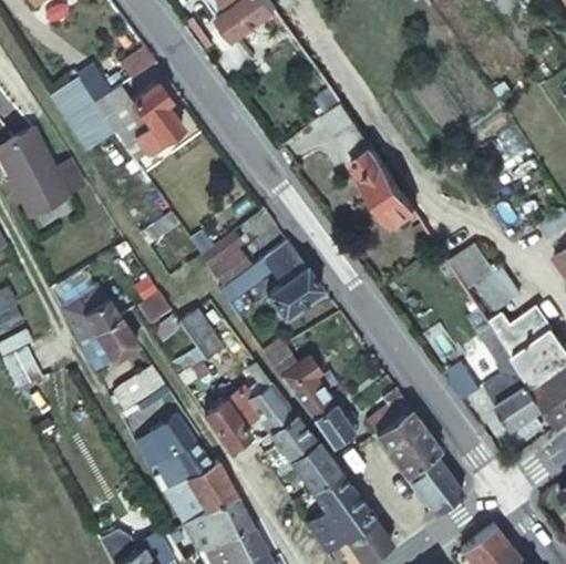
[(208,0),(236,38),(276,8),(269,0),(208,0)]
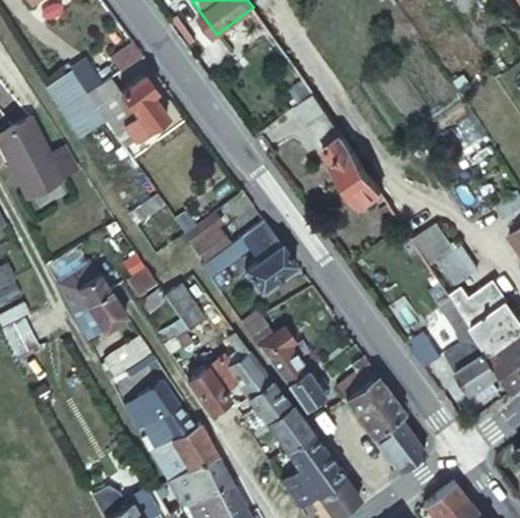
[(107,62),(116,74),(142,56),(133,44),(107,62)]
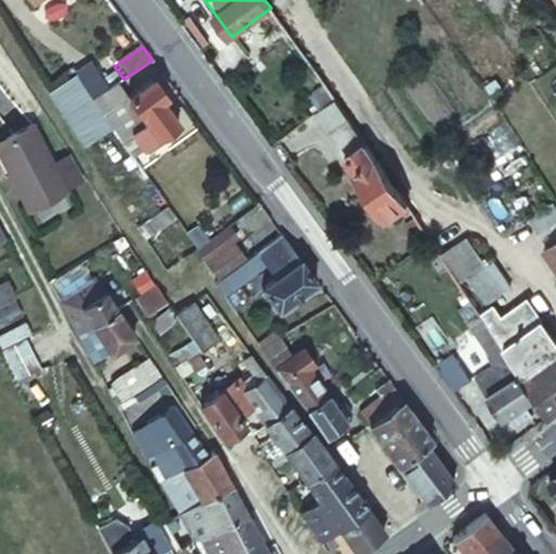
[(81,78),(95,98),(107,90),(93,71),(81,78)]
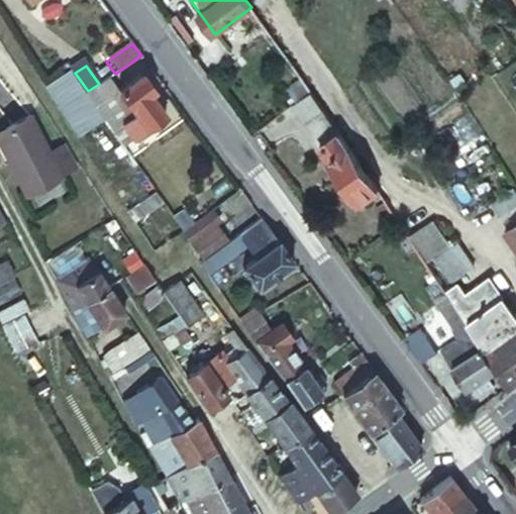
[(99,84),(88,91),(103,113),(122,142),(123,144),(165,115),(150,95),(156,91),(143,74),(117,90),(109,77),(99,84)]
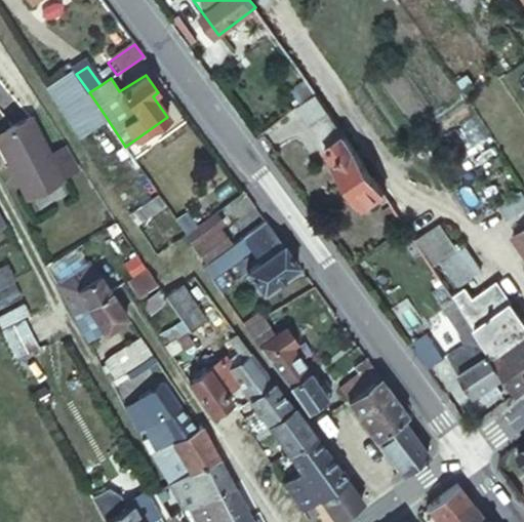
[(317,92),(288,114),(294,122),(323,102),(317,92)]
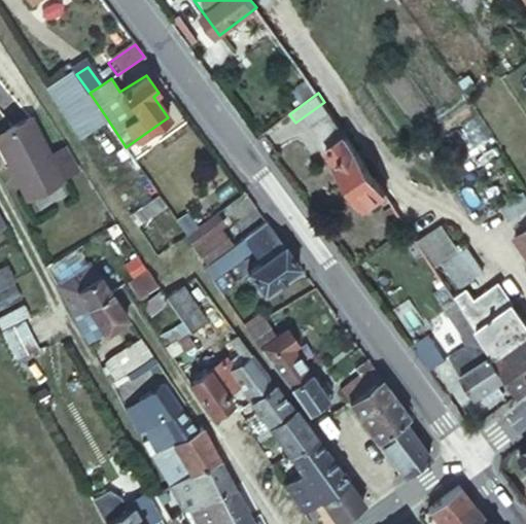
[(322,119),(332,135),(343,128),(331,112),(322,119)]
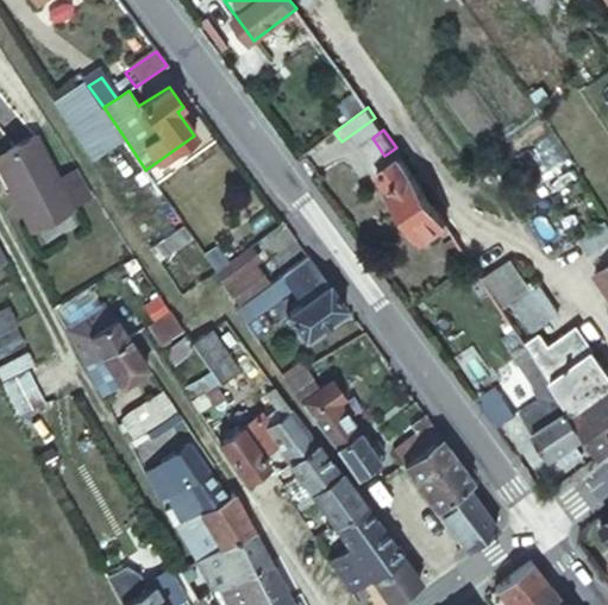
[(55,175),(30,133),(0,152),(0,169),(36,225),(73,201),(71,201),(55,175)]
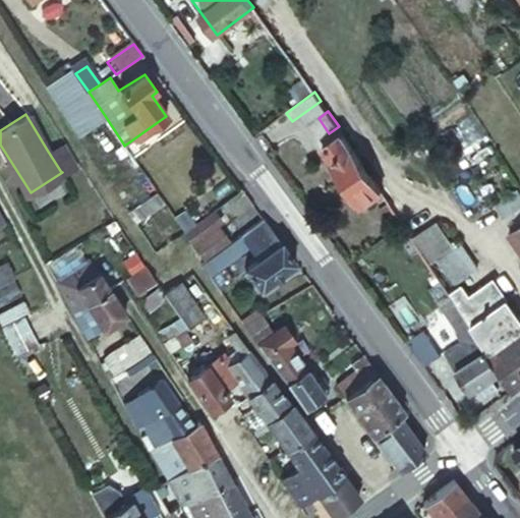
[(99,161),(121,146),(105,121),(82,137),(99,161)]
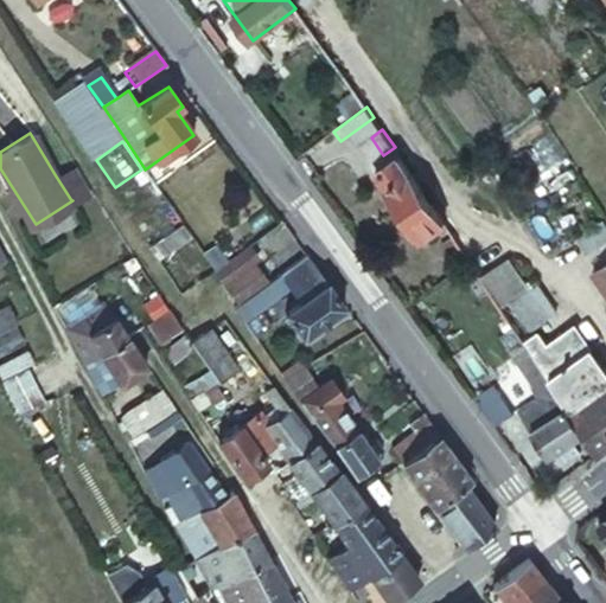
[(423,238),(446,220),(395,147),(383,155),(388,162),(377,171),(408,216),(404,218),(406,232),(416,237),(420,235),(423,238)]
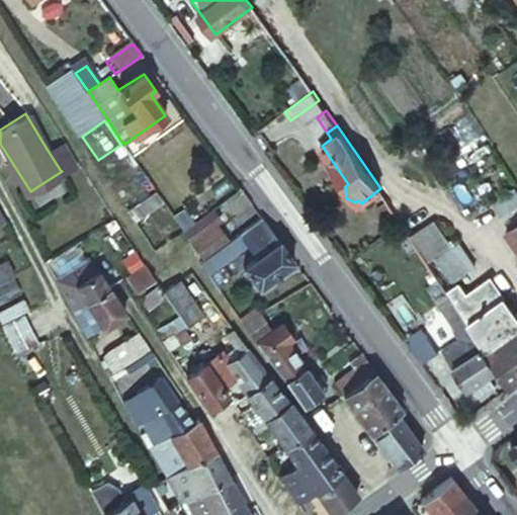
[(47,149),(61,171),(76,161),(62,139),(47,149)]
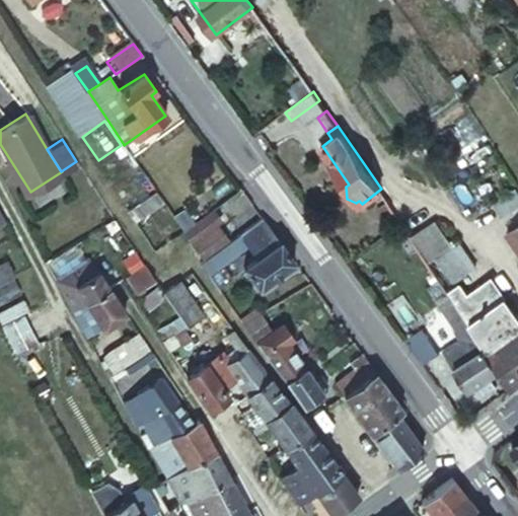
[(137,166),(121,145),(98,160),(113,181),(137,166)]
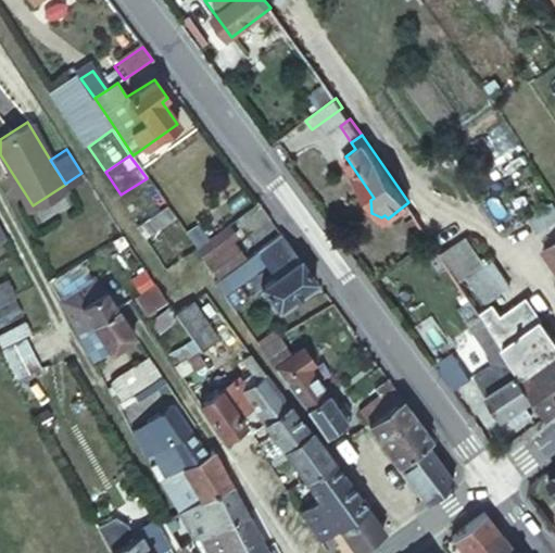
[(554,205),(553,203),(532,217),(542,231),(554,224),(554,205)]
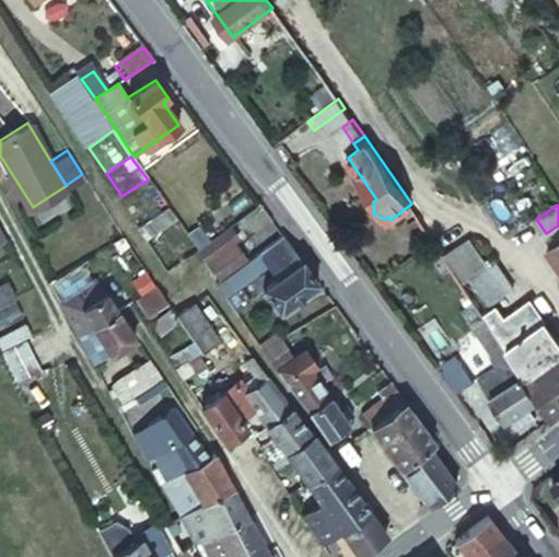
[(177,220),(169,207),(139,228),(148,241),(177,220)]
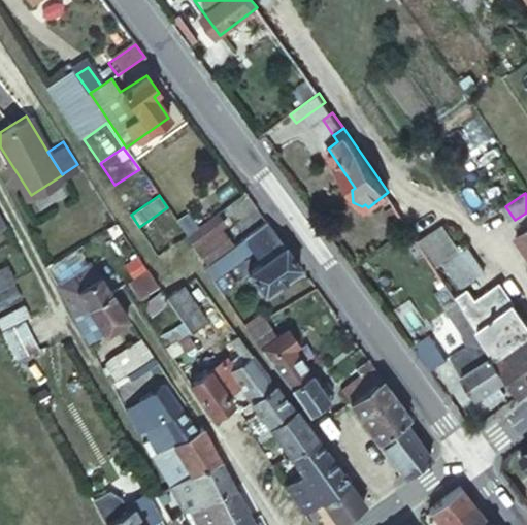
[(190,235),(197,245),(221,228),(221,229),(226,226),(218,217),(190,235)]
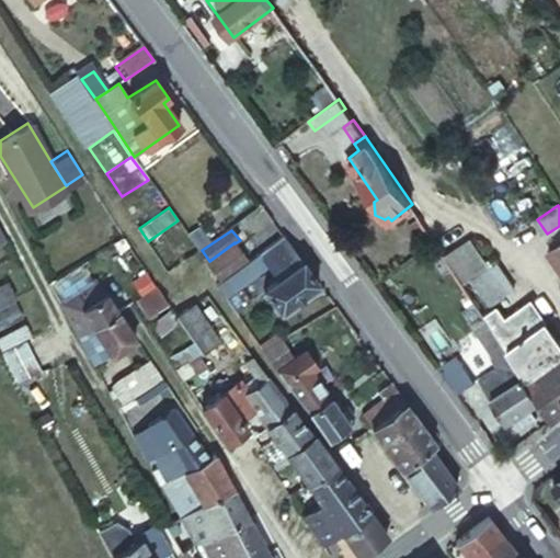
[(319,284),(284,237),(248,262),(220,281),(228,293),(266,265),(271,262),(272,264),(276,261),(286,274),(277,281),(266,289),(282,311),(319,284)]
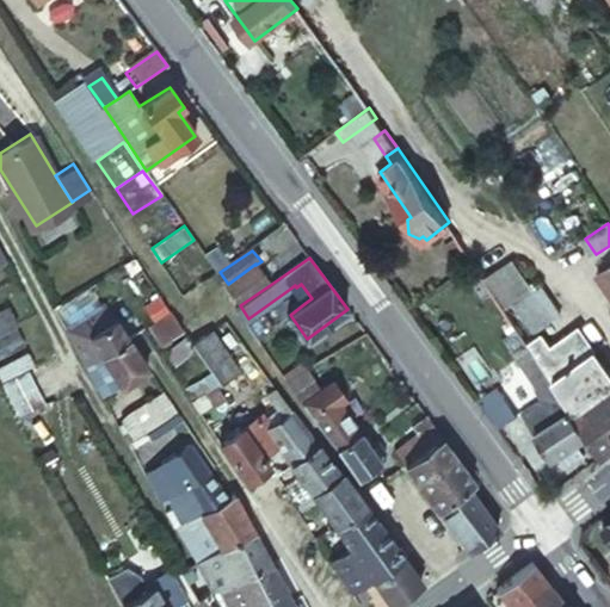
[(240,305),(270,285),(256,265),(256,264),(228,284),(226,285),(240,305)]
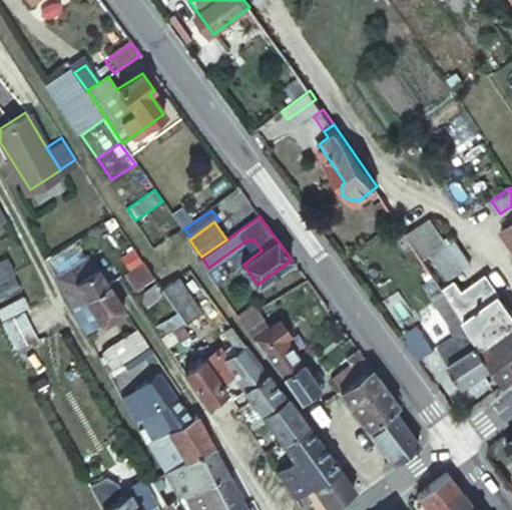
[(511,225),(503,231),(511,245),(511,225)]
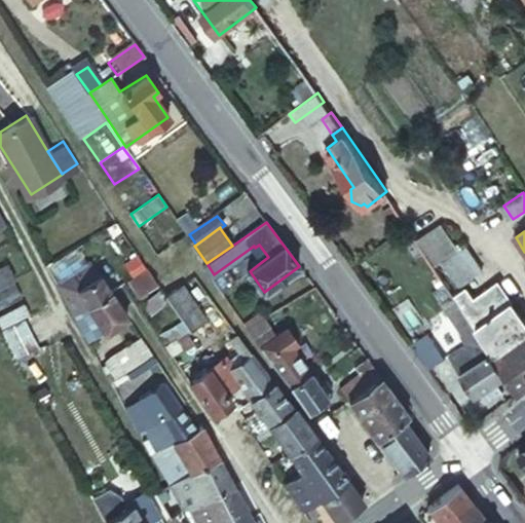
[(250,249),(260,263),(268,257),(259,245),(255,248),(254,246),(250,249)]
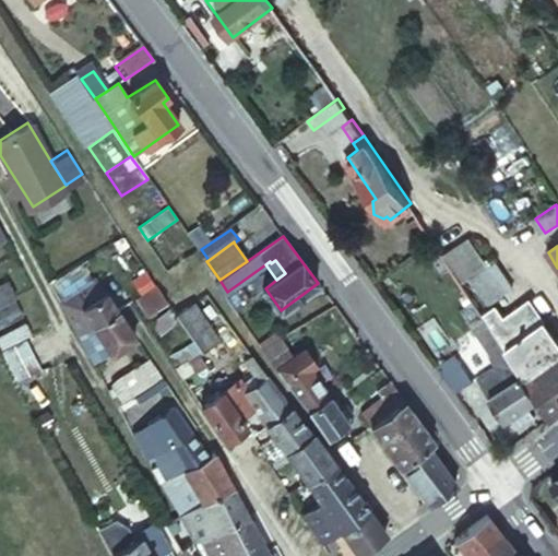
[(512,288),(495,263),(473,276),(489,303),(512,288)]
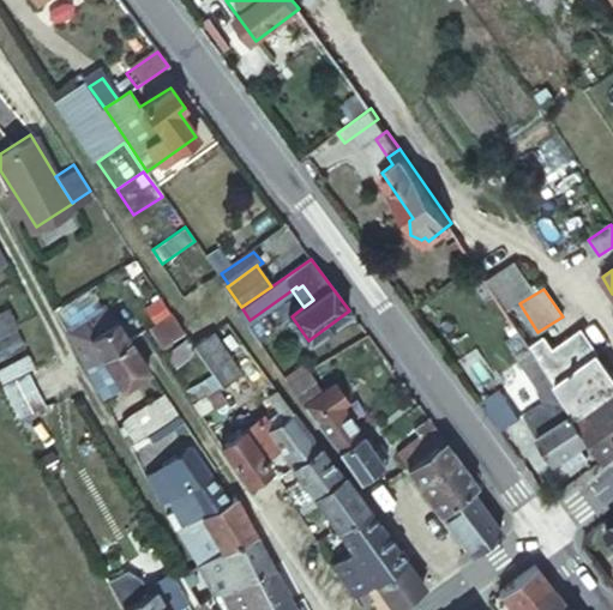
[(88,370),(130,343),(106,307),(85,321),(89,328),(95,336),(83,344),(77,349),(88,370)]
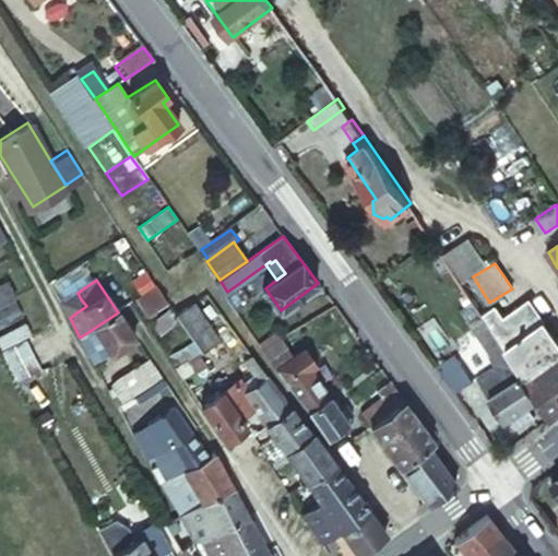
[(0,307),(18,297),(8,281),(0,284),(0,307)]
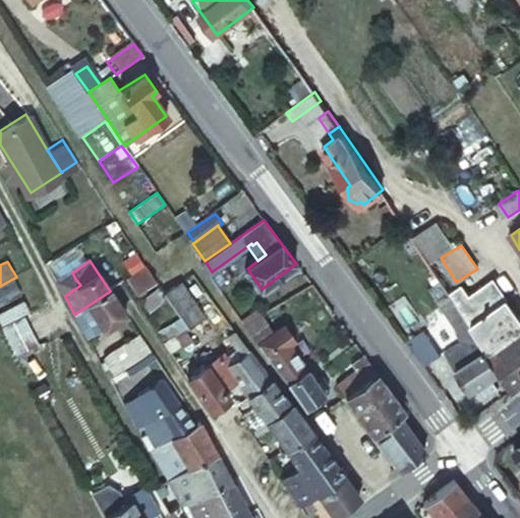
[(155,281),(147,268),(128,279),(137,293),(155,281)]
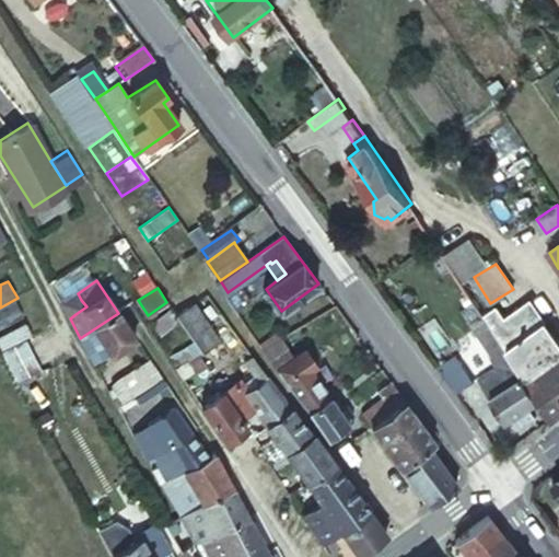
[(86,306),(81,300),(70,306),(76,314),(86,306)]
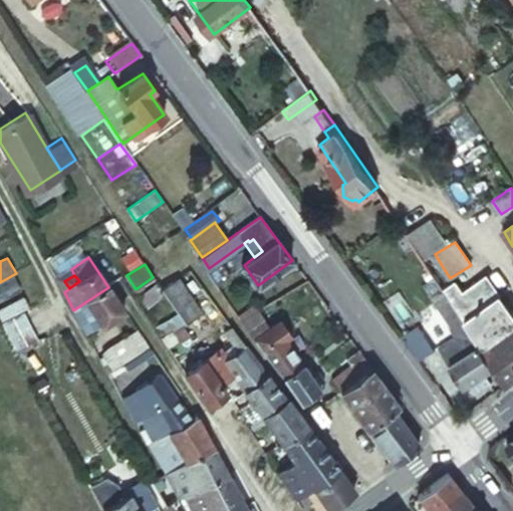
[(506,385),(512,379),(512,313),(488,276),(463,291),(457,282),(445,290),(446,291),(451,298),(455,304),(496,368),(506,385)]
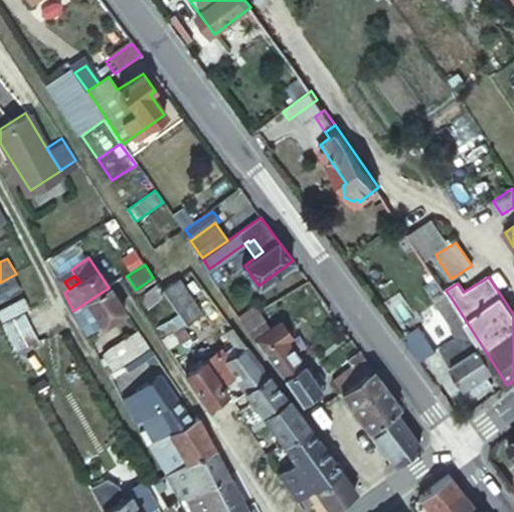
[(200,313),(178,279),(161,291),(164,296),(172,307),(183,324),(200,313)]
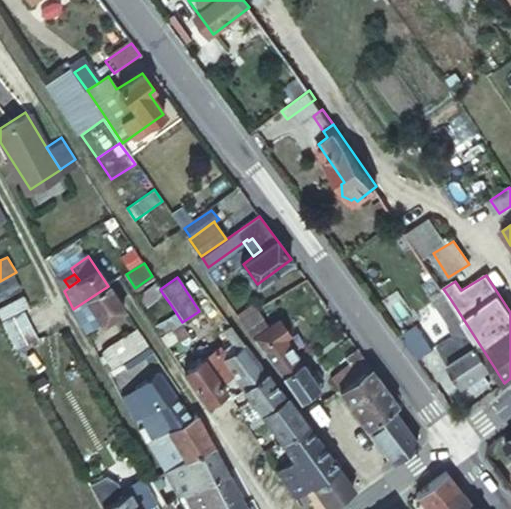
[(0,304),(20,292),(13,281),(0,288),(0,304)]
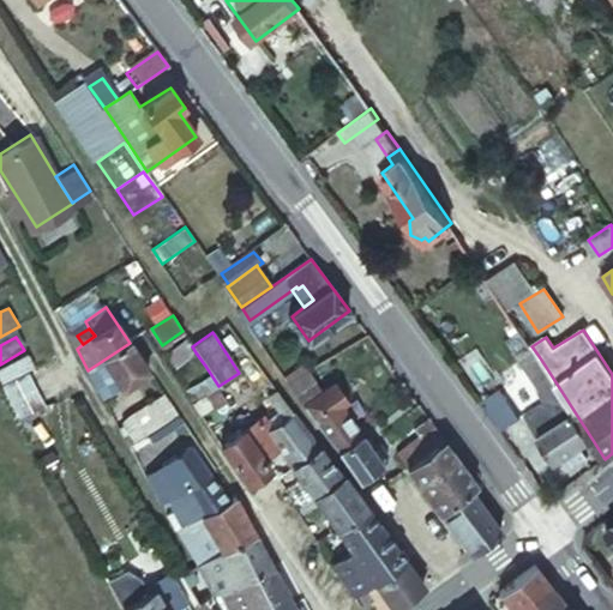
[(150,372),(130,343),(88,370),(104,400),(150,372)]
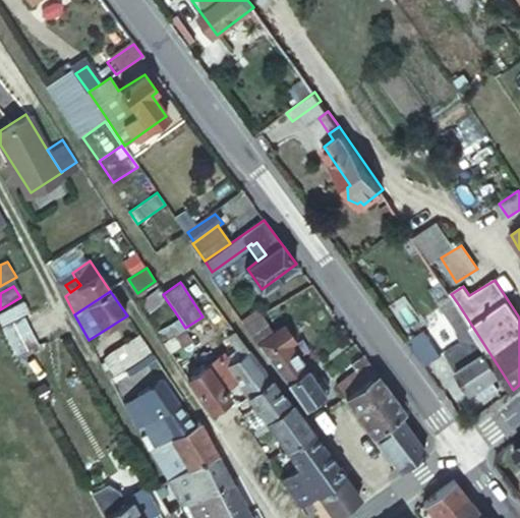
[(447,299),(449,303),(452,306),(457,302),(452,295),(447,299)]
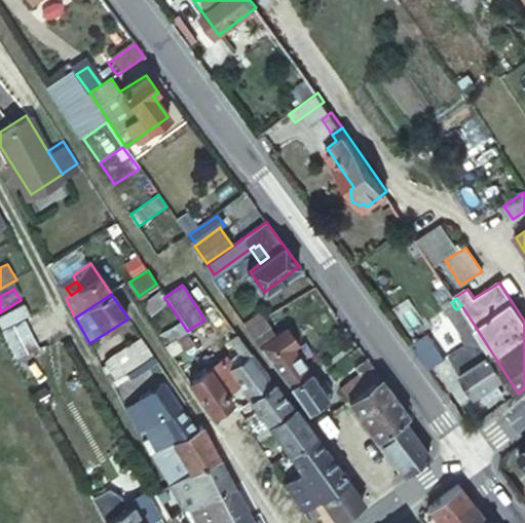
[(176,313),(167,302),(149,313),(157,326),(176,313)]
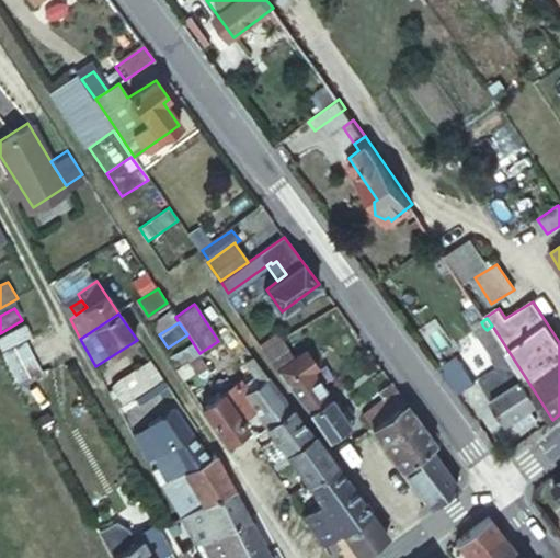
[(477,330),(483,340),(496,332),(492,326),(487,330),(483,327),(477,330)]
